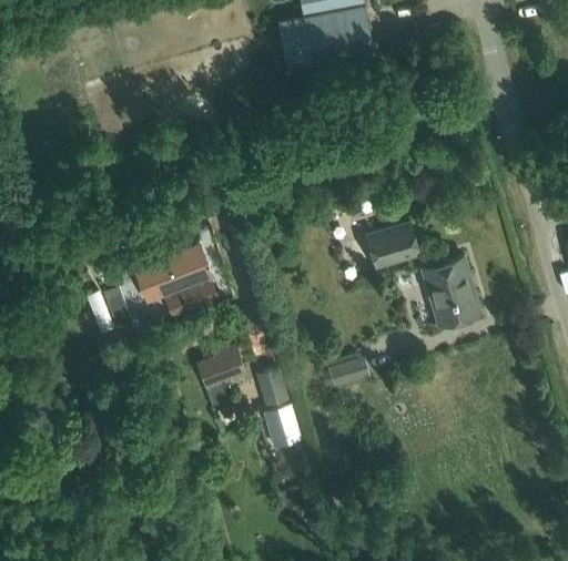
[(364,3),(363,0),(297,0),(302,14),(364,3)]
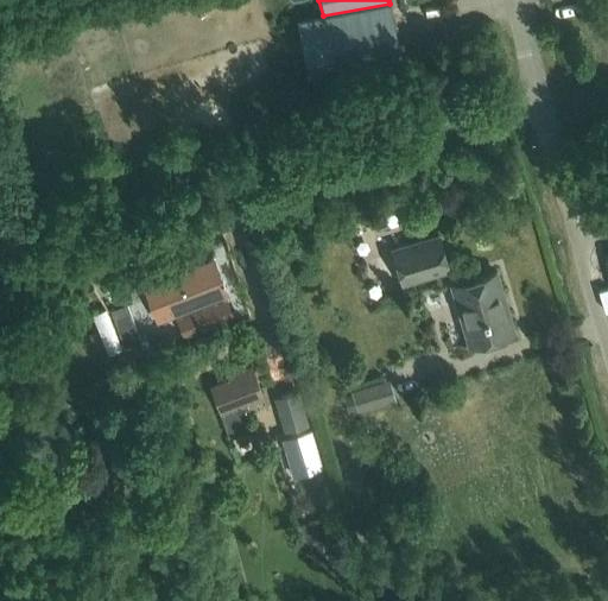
[(400,64),(390,7),(297,26),(308,82),(400,64)]
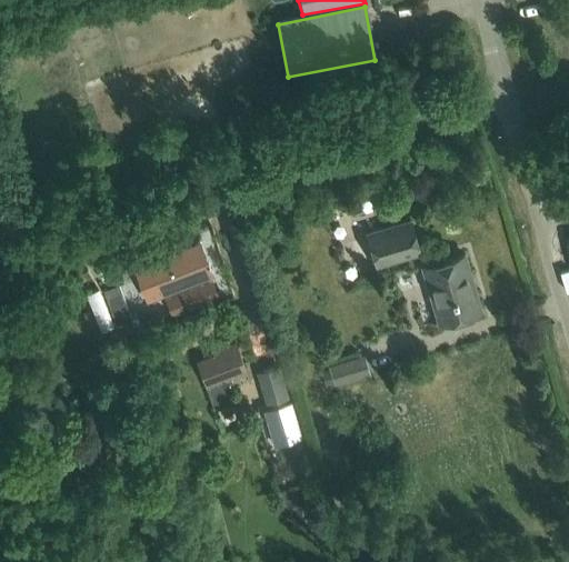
[(367,238),(376,269),(419,257),(410,226),(367,238)]
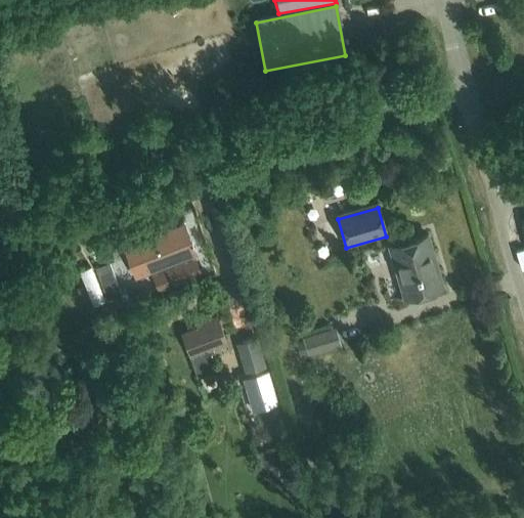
[(124,250),(136,281),(156,272),(160,282),(169,277),(165,269),(195,258),(191,249),(192,248),(191,246),(190,246),(183,227),(124,250)]
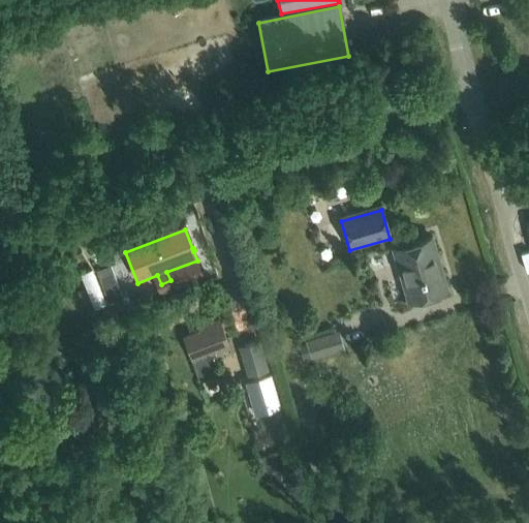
[(431,241),(393,252),(408,304),(446,293),(440,273),(437,274),(434,263),(437,262),(431,241)]
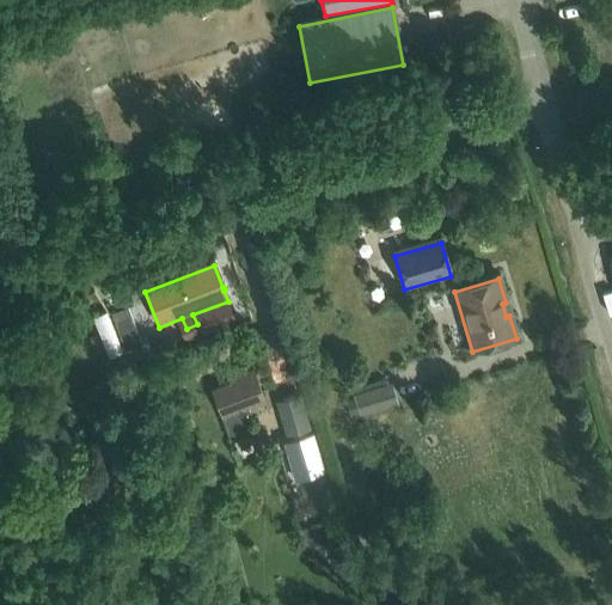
[(127,311),(111,317),(124,354),(140,348),(127,311)]
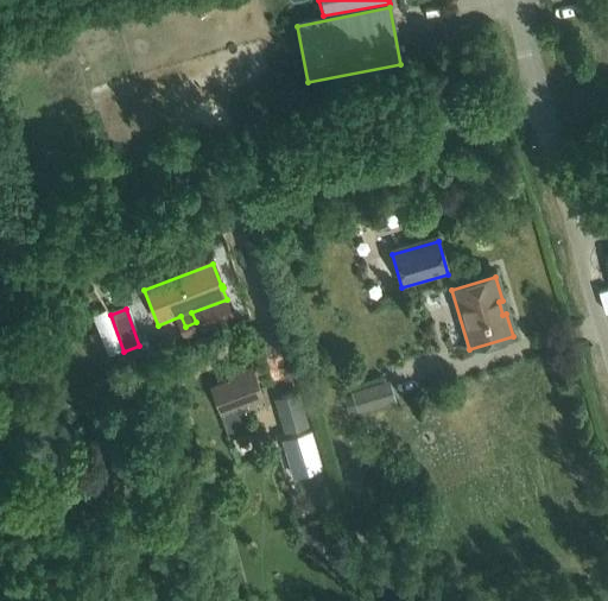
[(263,403),(257,387),(260,386),(257,378),(254,379),(251,371),(233,378),(234,383),(211,391),(226,428),(230,442),(255,431),(247,409),(263,403)]
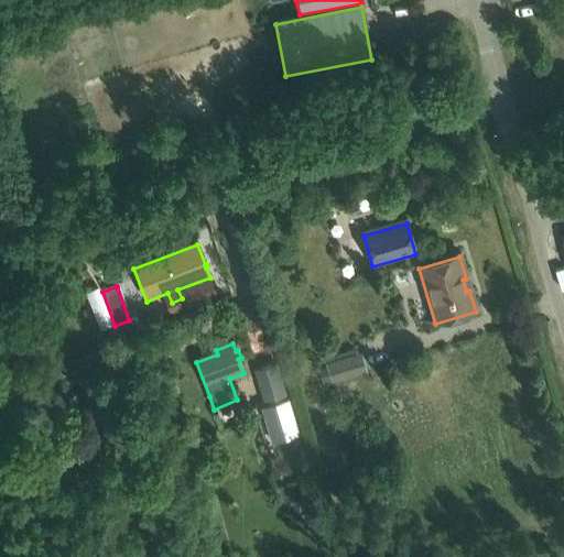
[(360,357),(326,368),(332,388),(367,378),(360,357)]
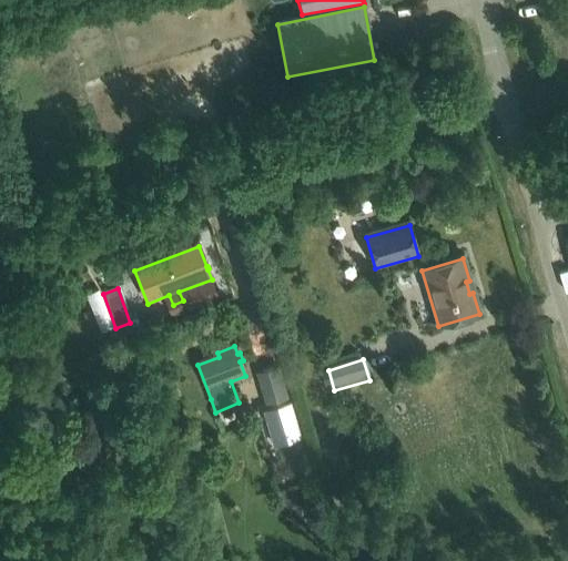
[(285,406),(276,377),(259,381),(267,411),(285,406)]
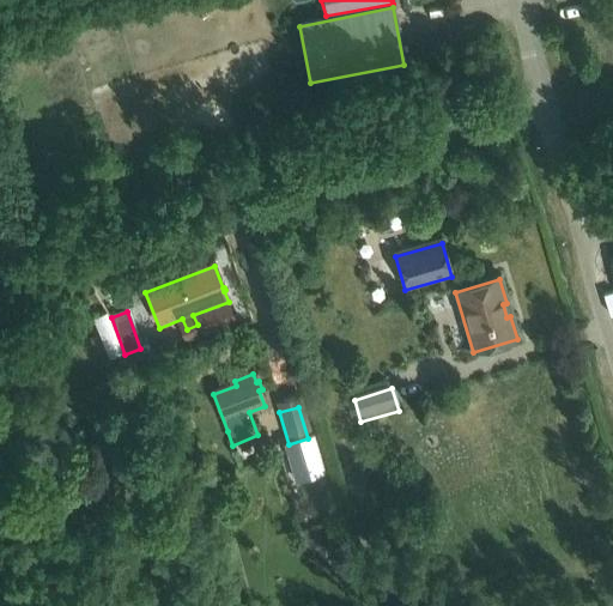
[(311,438),(284,447),(295,484),(305,482),(302,471),(320,465),(311,438)]
